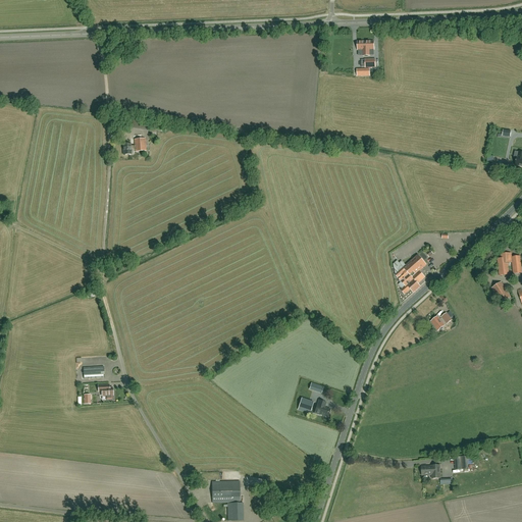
[(374,50),(373,41),(358,42),(358,50),(363,50),(363,56),(370,55),(369,50),(374,50)]
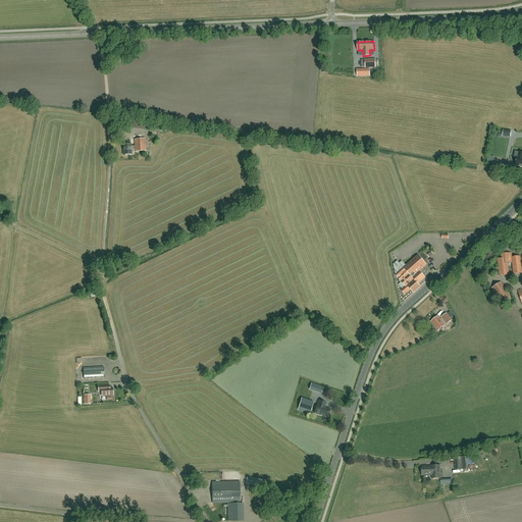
[(361,60),(361,67),(365,67),(365,68),(375,68),(375,59),(365,59),(365,60),(361,60)]
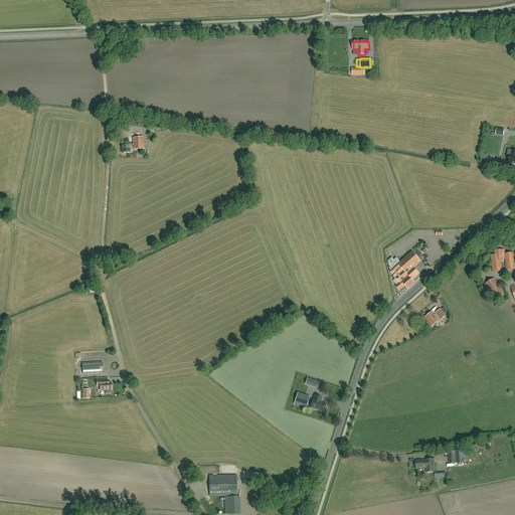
[(119,127),(121,119),(113,117),(111,125),(119,127)]
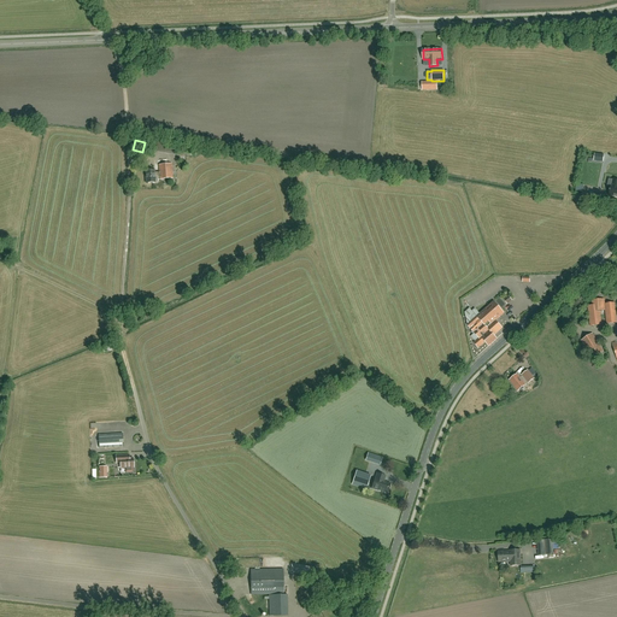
[(178,147),(180,145),(159,141),(158,151),(177,153),(178,152),(198,156),(198,151),(178,147)]
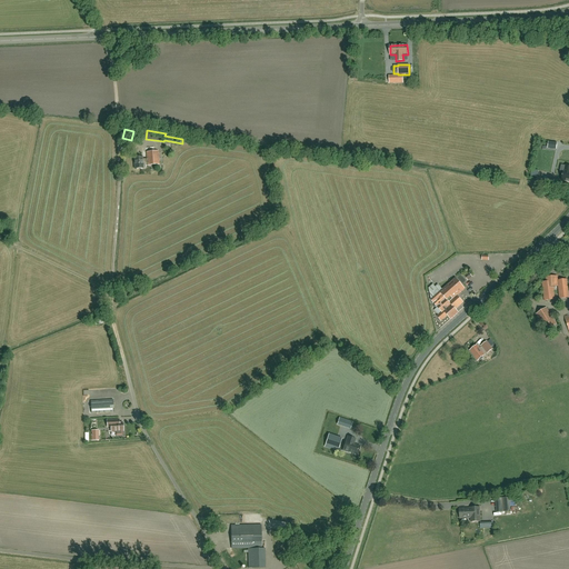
[(148,166),(159,165),(158,151),(146,152),(147,159),(142,159),(142,157),(133,158),(135,169),(143,168),(142,165),(148,163),(148,166)]
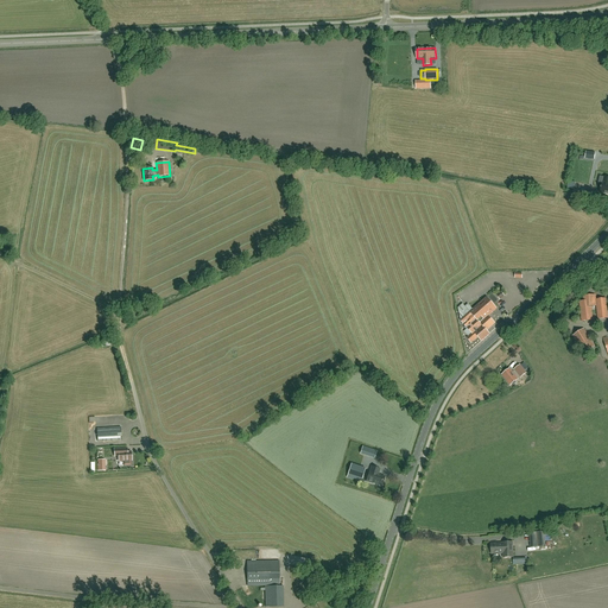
[(574,189),(572,197),(590,201),(591,192),(574,189)]
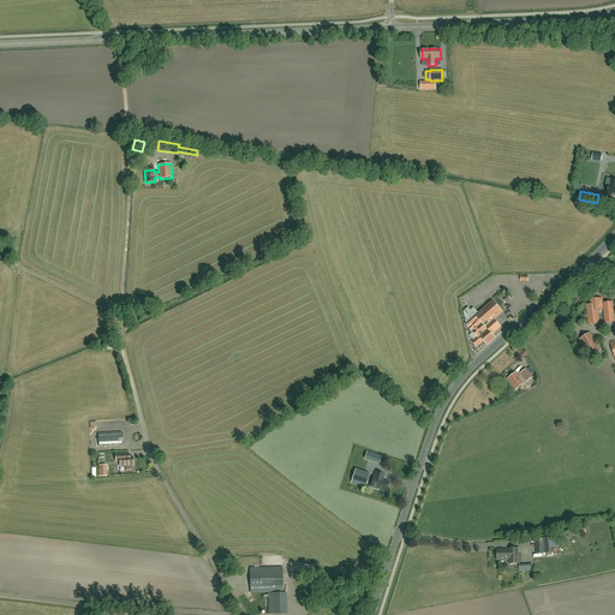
[(589,324),(599,323),(598,310),(603,310),(604,323),(614,321),(613,302),(603,303),(602,298),(590,299),(591,304),(586,305),(589,324)]
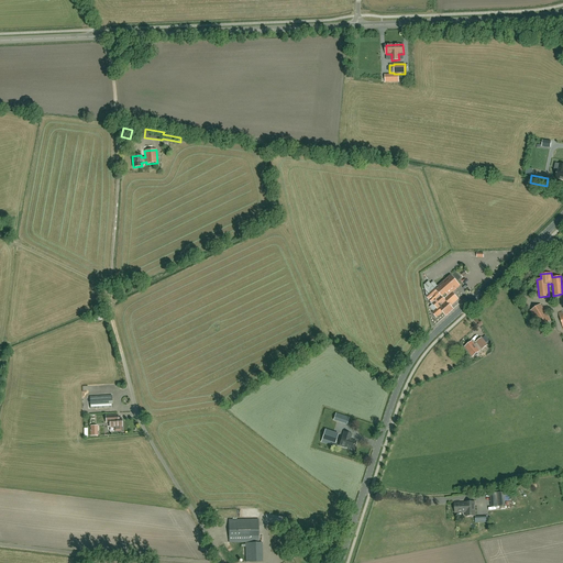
[(437,309),(433,312),(432,312),(437,318),(443,312),(446,316),(453,309),(451,306),(459,299),(452,293),(460,286),(451,275),(438,286),(433,282),(431,284),(429,282),(424,285),(427,296),(427,297),(437,309)]
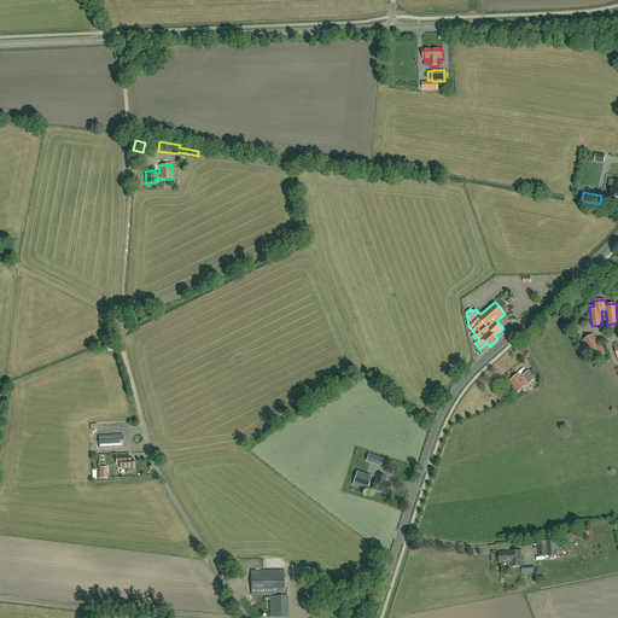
[(594,334),(586,339),(582,342),(593,360),(605,353),(594,334)]
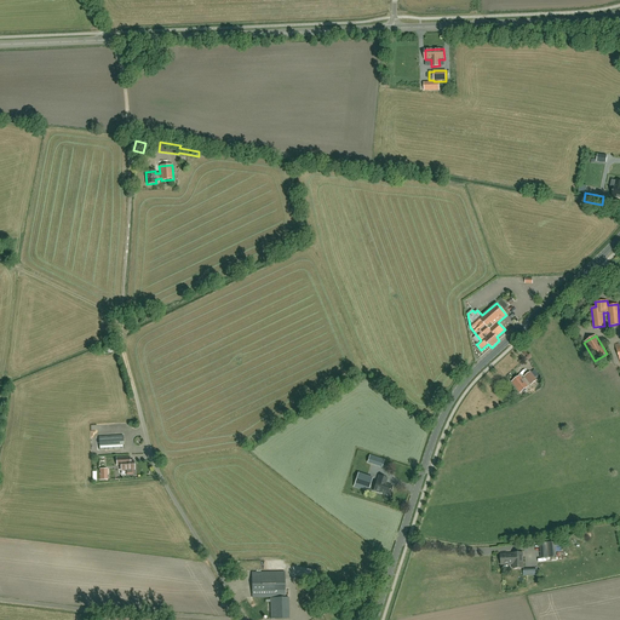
[(532,384),(537,380),(530,373),(526,377),(532,384)]
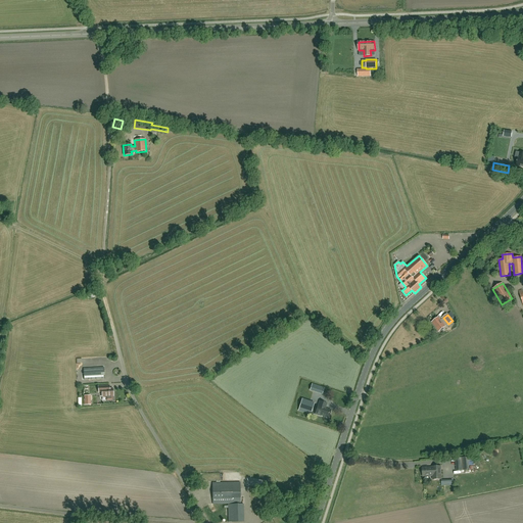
[(439,331),(445,326),(438,318),(432,322),(439,331)]
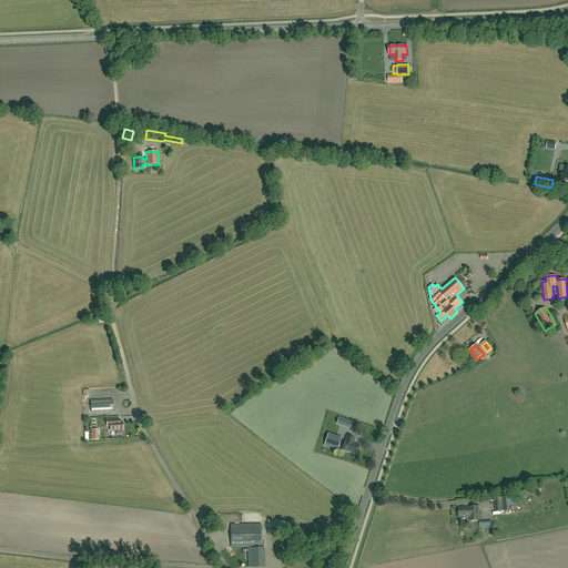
[(91,413),(113,412),(113,399),(91,401),(91,413)]
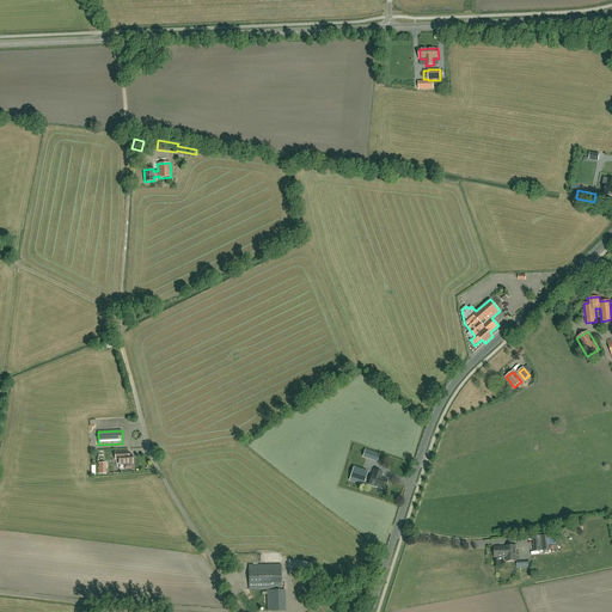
[(377,461),(379,454),(366,450),(363,457),(377,461)]
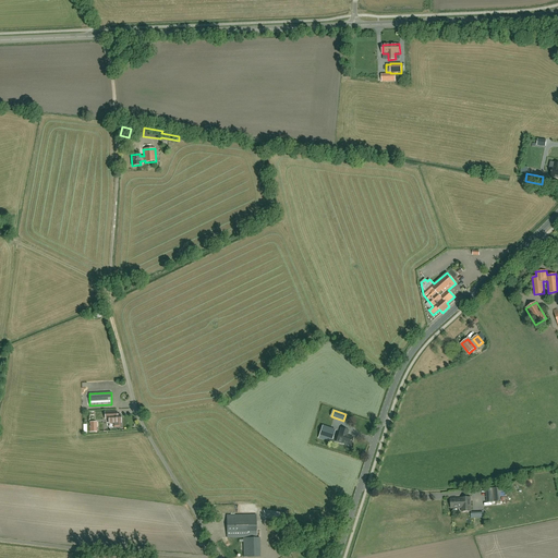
[(118,415),(117,412),(105,412),(106,419),(109,419),(109,423),(113,423),(113,426),(114,427),(119,427),(120,426),(120,423),(121,423),(121,415),(118,415)]
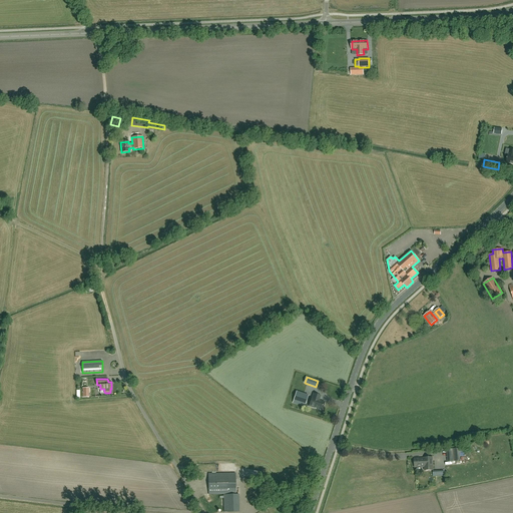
[(308,398),(296,394),(293,403),(305,407),(308,398)]
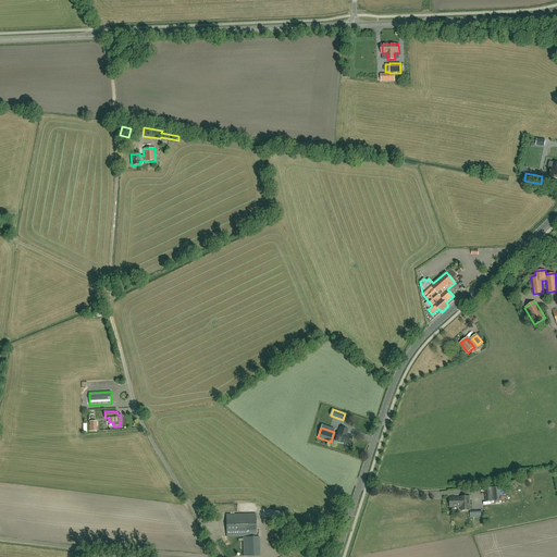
[(350,445),(353,437),(347,435),(348,430),(341,428),(339,432),(338,432),(335,441),(342,443),(350,445)]
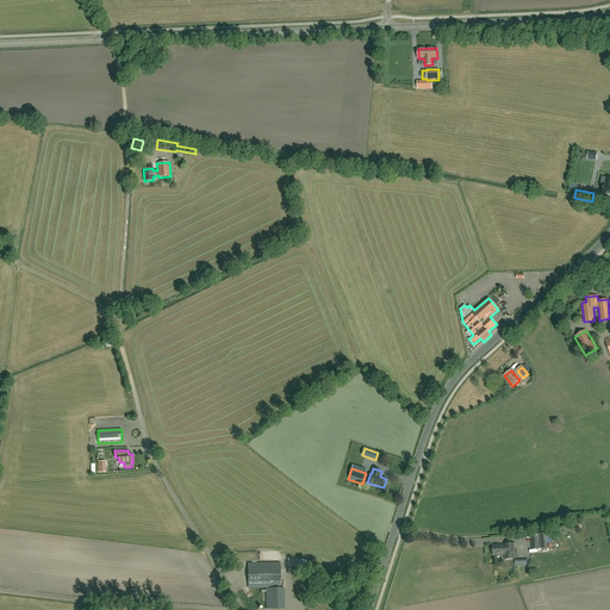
[(546,534),(531,535),(533,549),(540,548),(547,548),(546,534)]
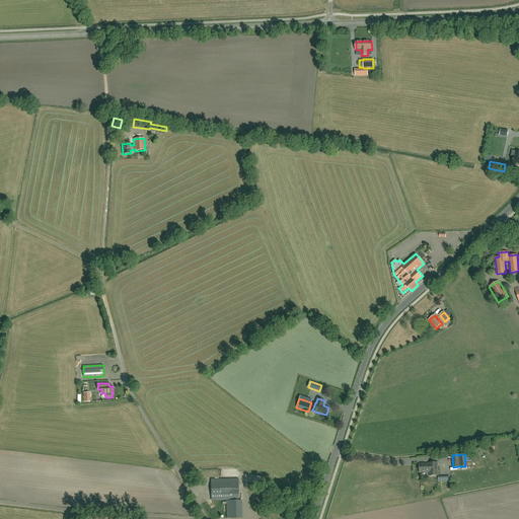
[(429,463),(429,464),(430,472),(430,476),(438,475),(437,462),(429,463)]
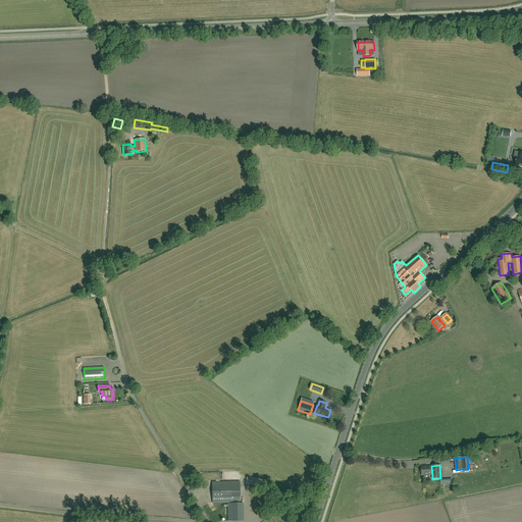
[(431,467),(421,467),(422,475),(432,475),(431,467)]
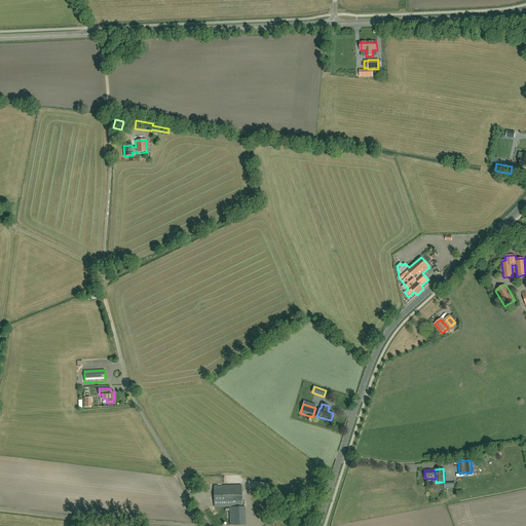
[(215,506),(241,506),(241,485),(214,486),(215,506)]
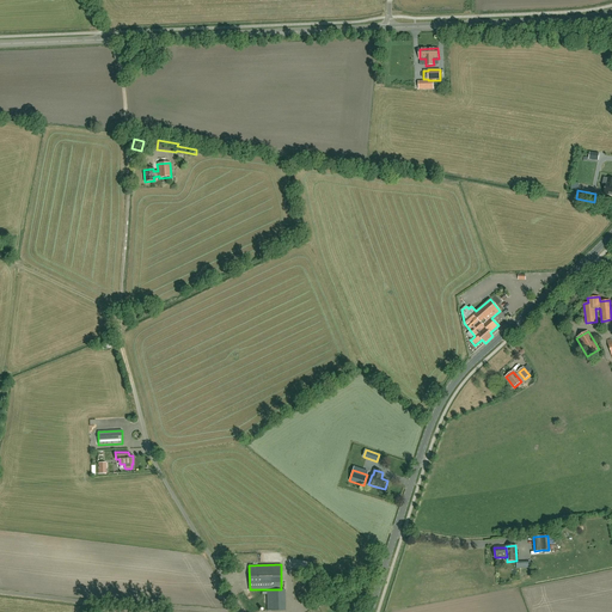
[(285,591),(267,591),(268,611),(286,611),(285,591)]
